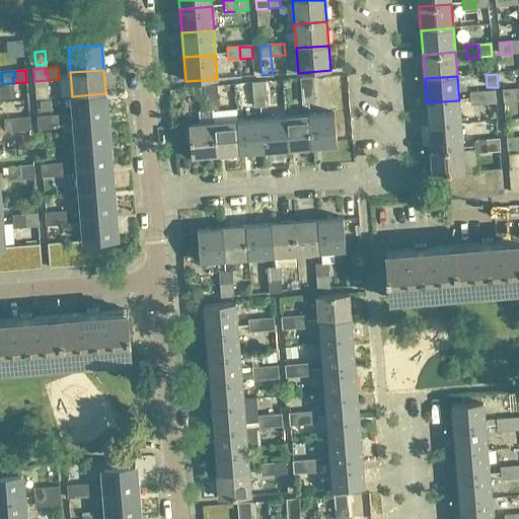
[(313,90),(312,78),(300,79),(301,91),(313,90)]
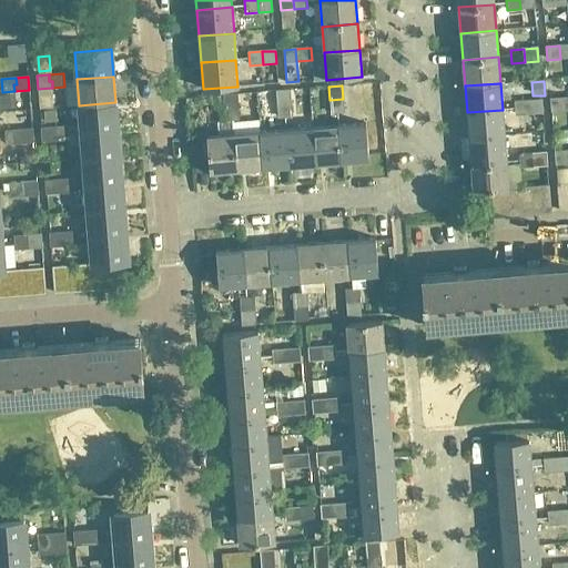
[(291,103),(290,90),(276,91),(277,104),(291,103)]
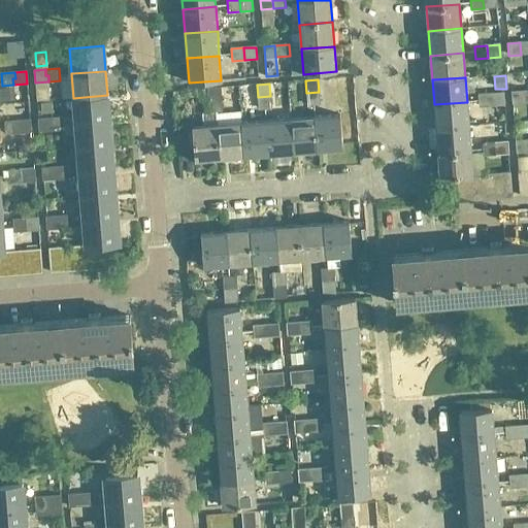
[(221,100),(220,88),(208,89),(209,101),(221,100)]
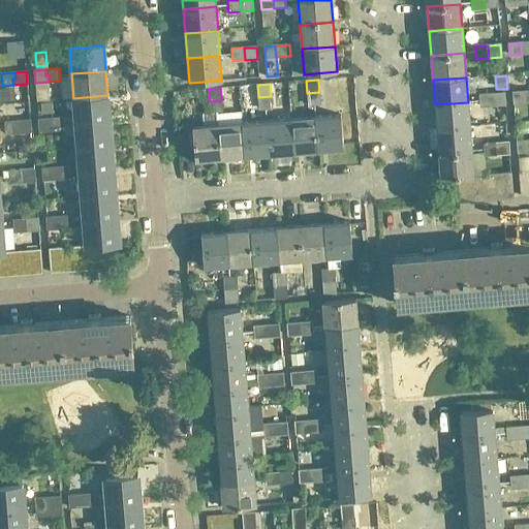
[(320,104),(319,92),(307,93),(308,105),(320,104)]
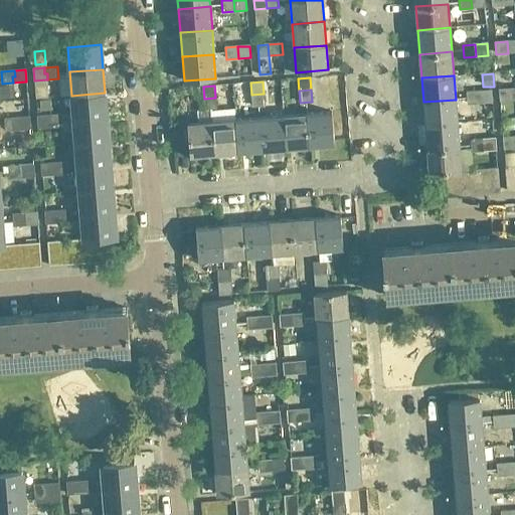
[(512,101),(511,90),(499,91),(500,102),(512,101)]
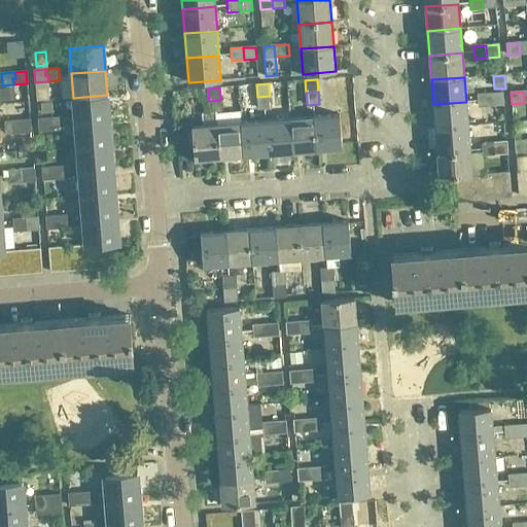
[(503,105),(502,93),(490,94),(491,106),(503,105)]
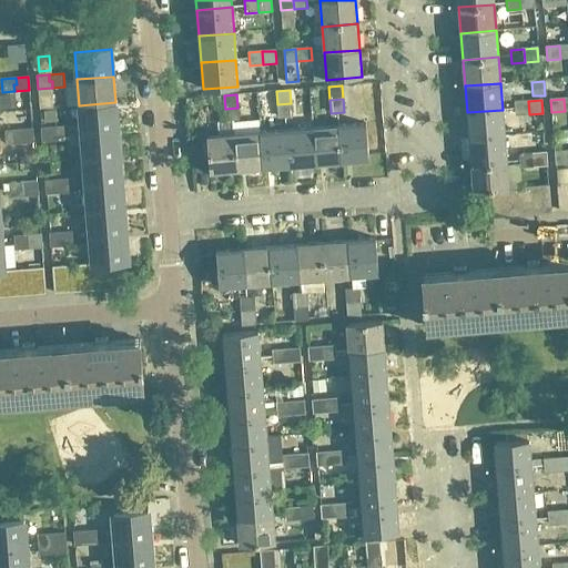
[(529,114),(528,101),(514,102),(515,115),(529,114)]
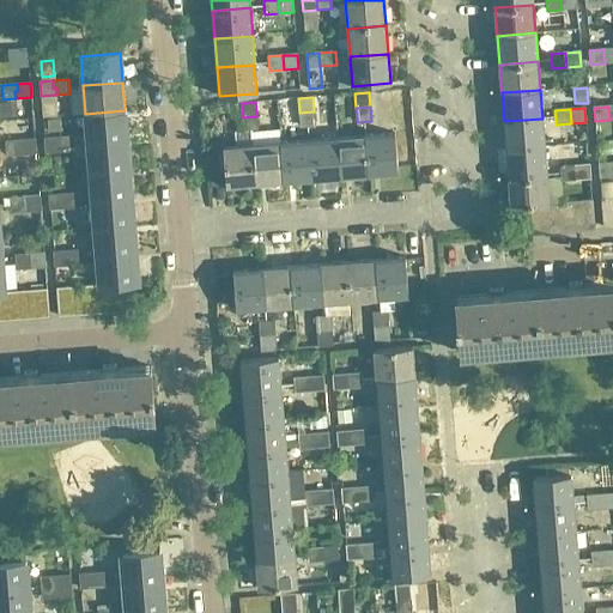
[(127,139),(125,110),(85,114),(87,143),(127,139)]
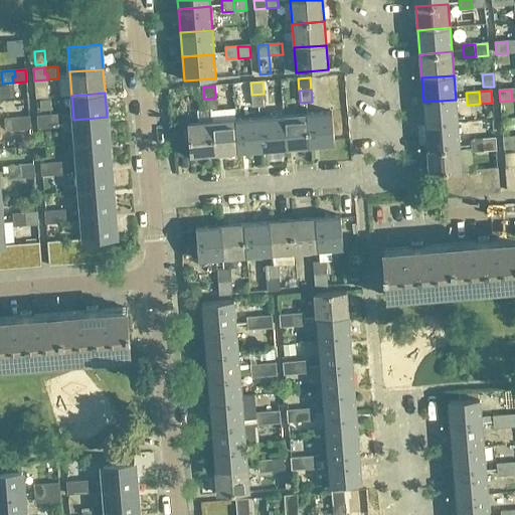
[(265,106),(264,94),(251,95),(252,106),(265,106)]
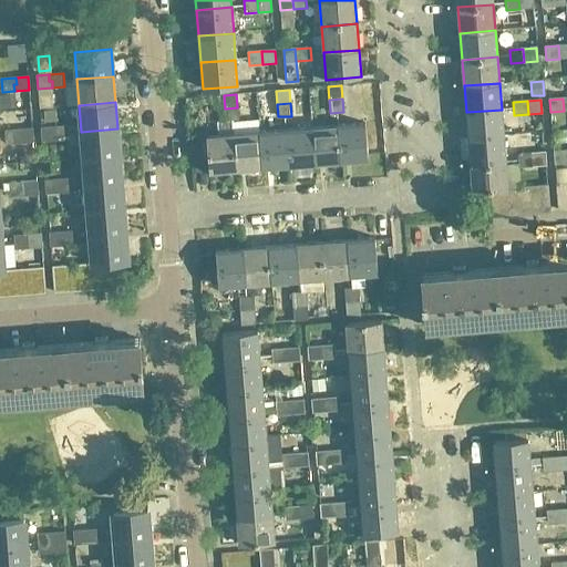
[(238,121),(237,107),(225,109),(225,122),(232,121),(238,121)]
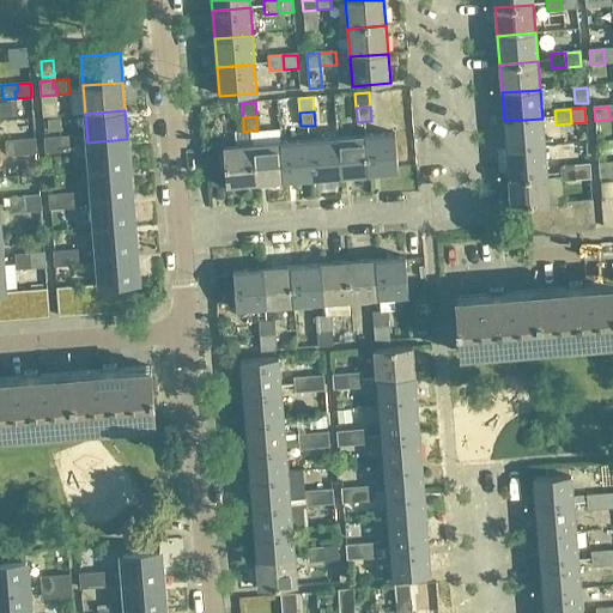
[(544,146),(542,119),(504,121),(507,150),(544,146)]
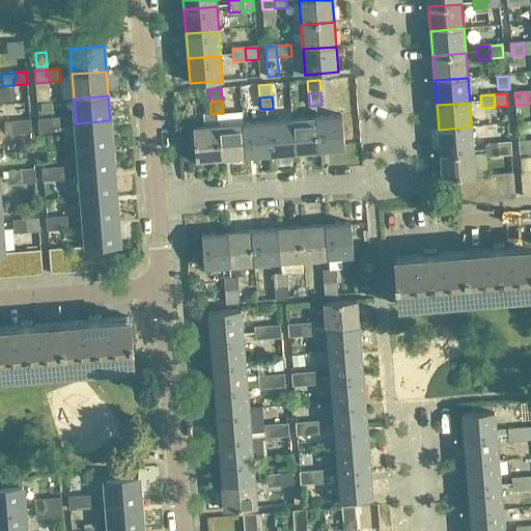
[(218,127),(221,160),(246,158),(243,124),(242,111),(223,113),(217,113),(218,127)]
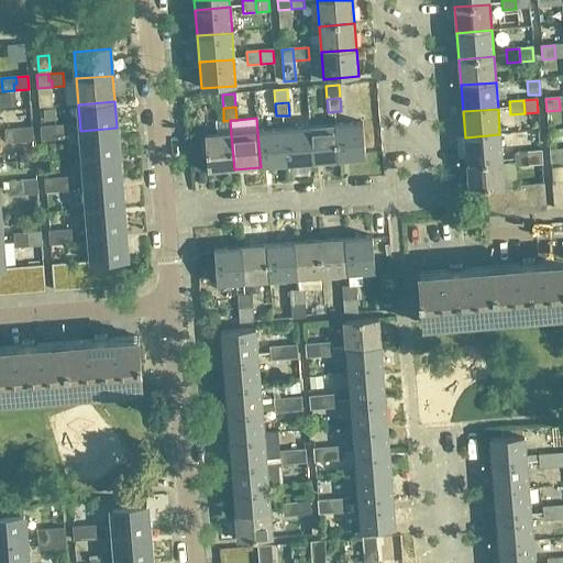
[(208,172),(234,169),(231,134),(230,120),(223,121),(214,121),(216,135),(205,136),(206,143),(207,156),(208,172)]
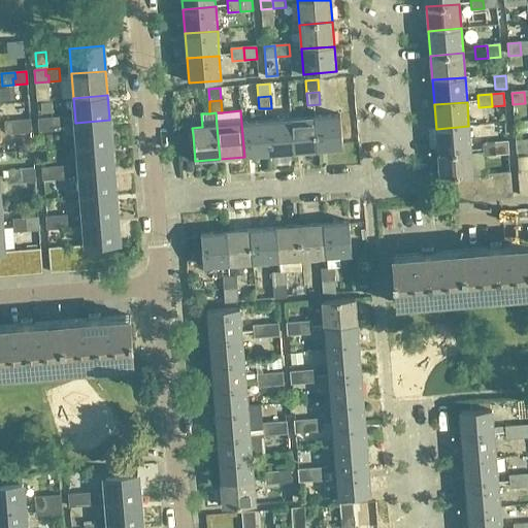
[(274,113),(265,114),(266,122),(268,155),(293,153),(290,120),(275,121),(274,113)]
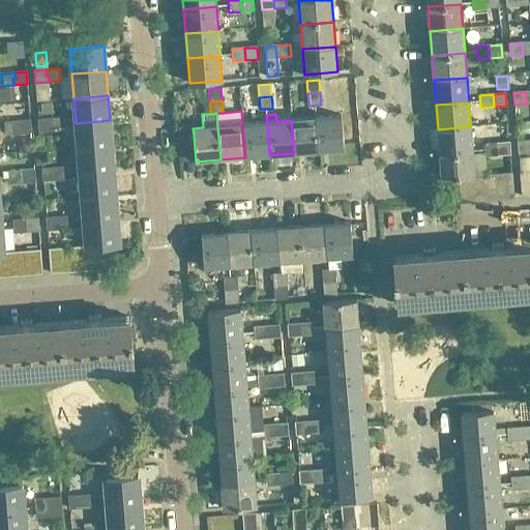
[(344,149),(341,116),(316,118),(319,151),(344,149)]
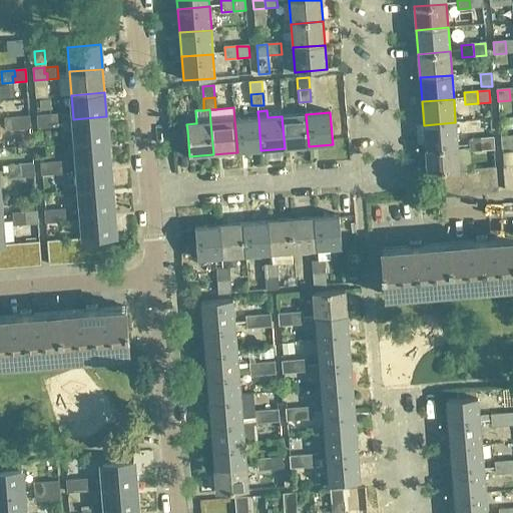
[(62,125),(61,114),(48,115),(48,121),(51,120),(51,126),(62,125)]
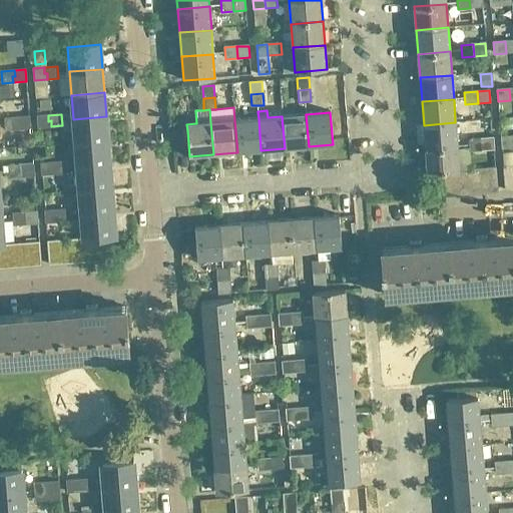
[(309,146),(306,114),(282,116),(285,148),(309,146)]
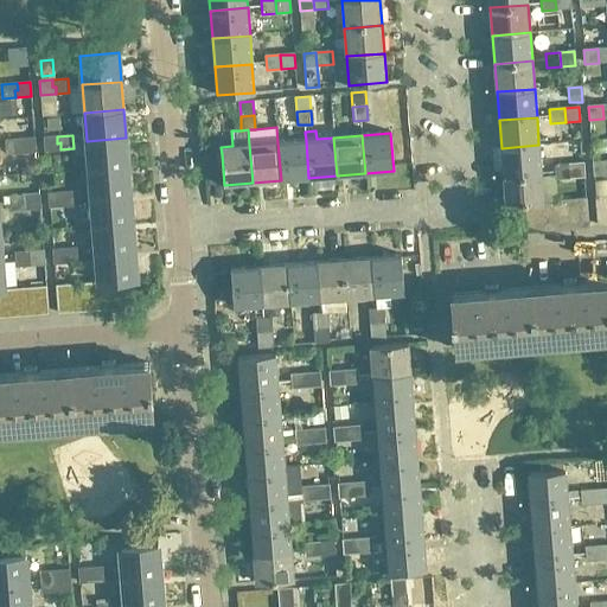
[(57,144),(57,136),(44,138),(45,151),(61,149),(61,142),(57,144)]
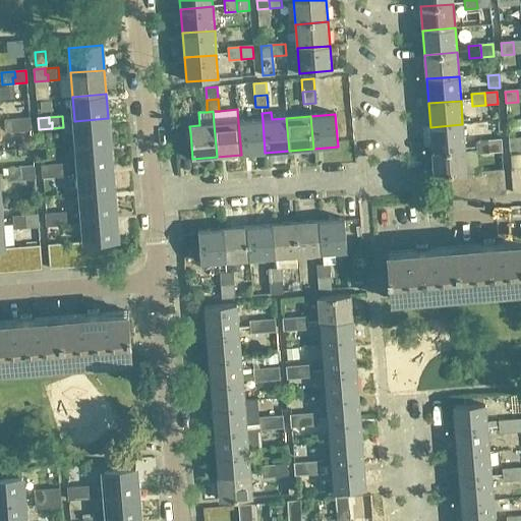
[(31,130),(30,118),(18,119),(19,125),(16,125),(16,131),(31,130)]
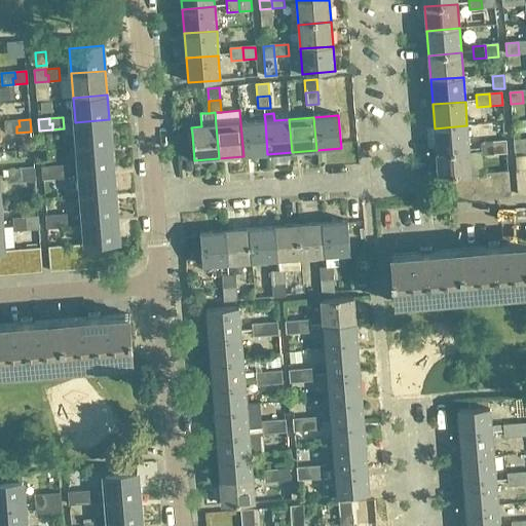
[(110,144),(109,119),(75,122),(77,146),(110,144)]
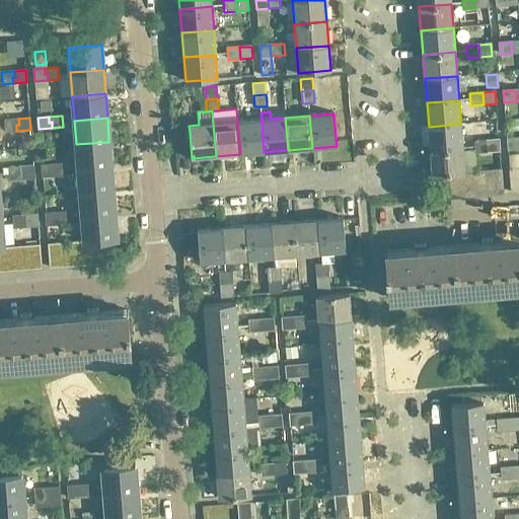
[(19,125),(18,119),(5,120),(5,132),(16,131),(16,125),(19,125)]
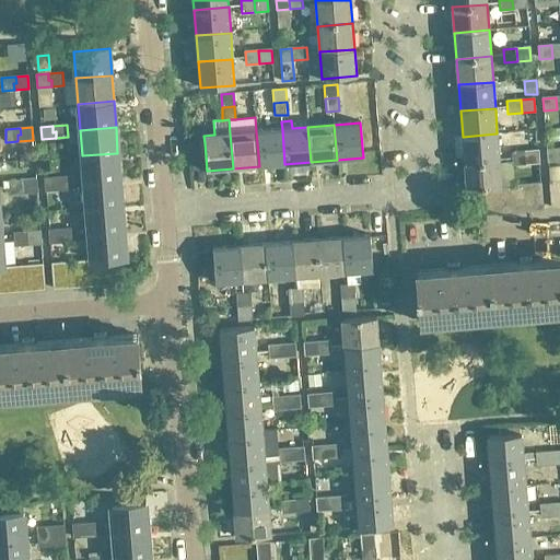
[(284,164),(282,129),(256,131),(259,166),(284,164)]
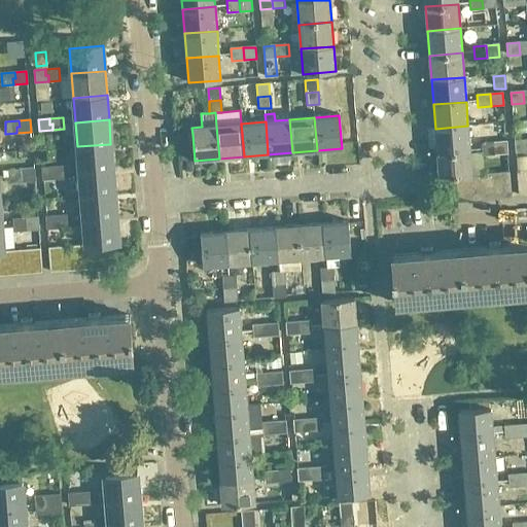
[(469,150),(467,126),(435,129),(437,153),(469,150)]
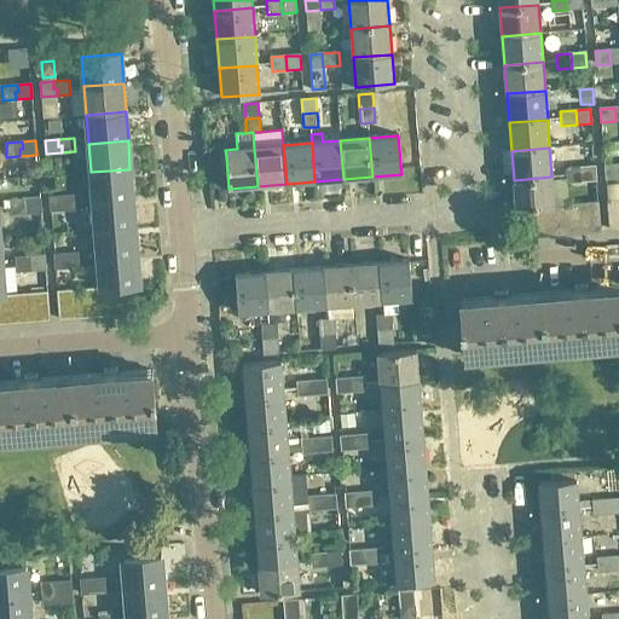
[(226,157),(209,158),(212,190),(229,189),(227,172),(226,157)]
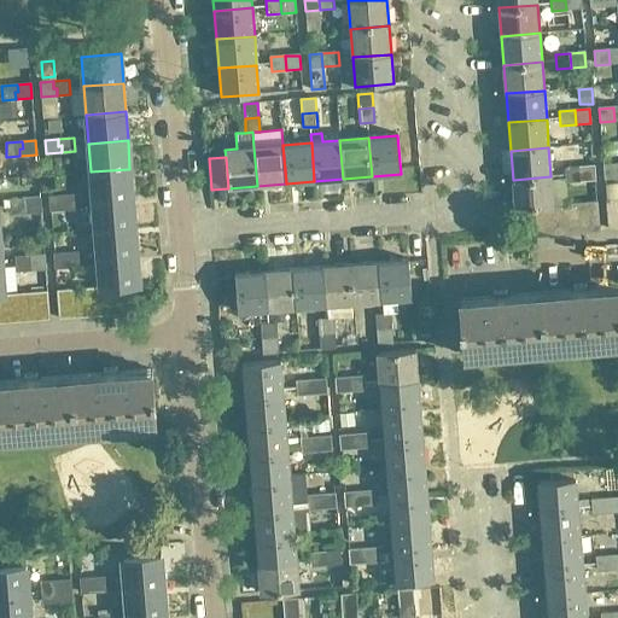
[(617,178),(617,167),(617,164),(604,165),(605,180),(617,178)]
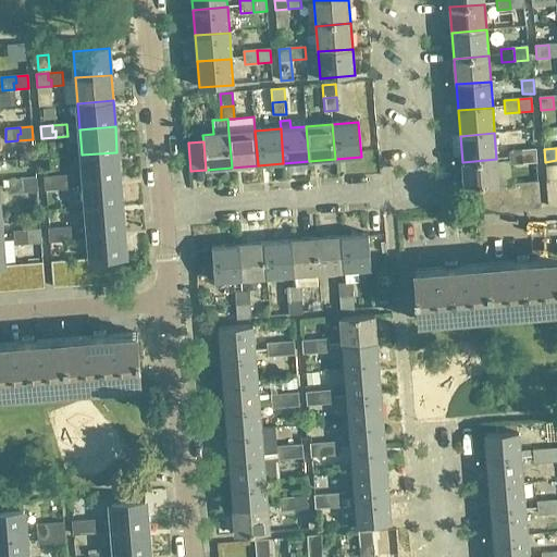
[(536,162),(535,150),(521,151),(522,163),(536,162)]
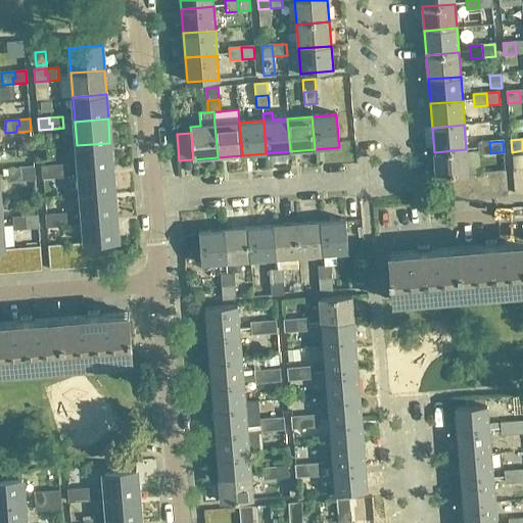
[(490,153),(489,142),(477,143),(478,154),(490,153)]
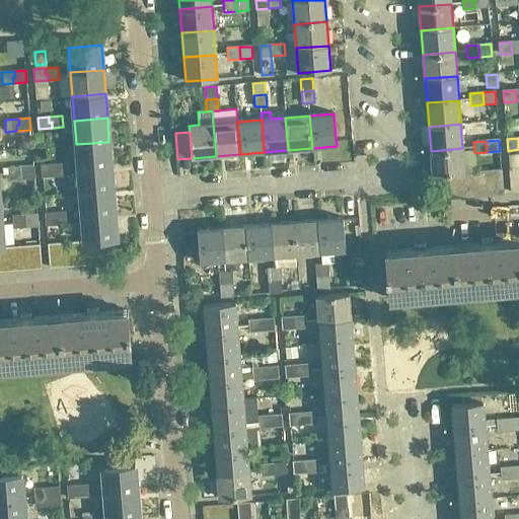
[(110,165),(108,142),(76,144),(78,168),(110,165)]
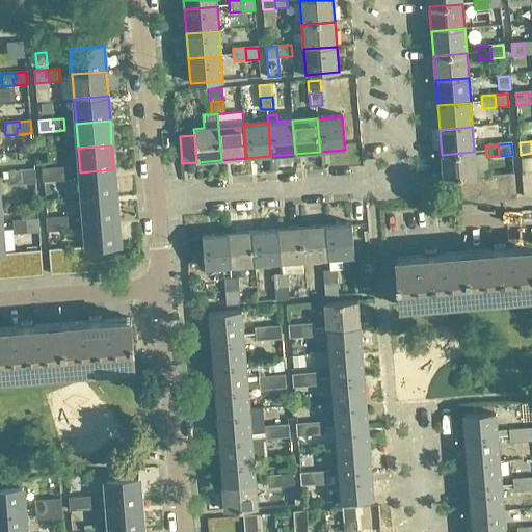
[(463,178),(476,177),(474,152),(442,155),(444,180),(451,179),(463,178)]
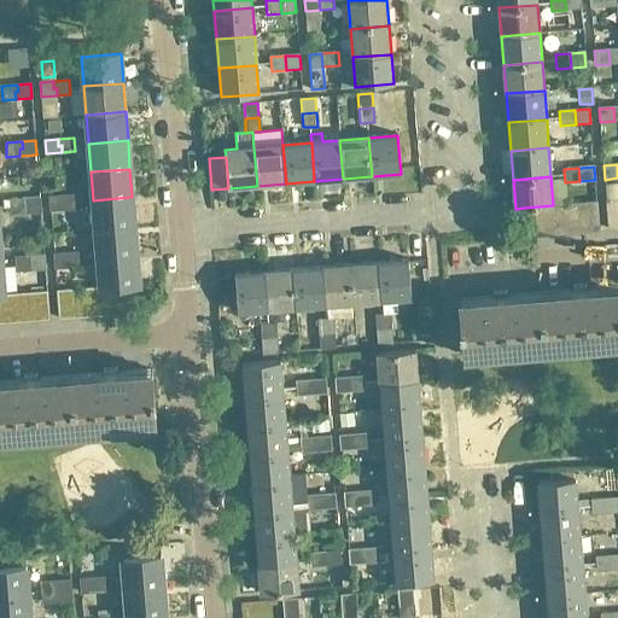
[(80,209),(79,194),(62,196),(63,203),(66,203),(66,210),(80,209)]
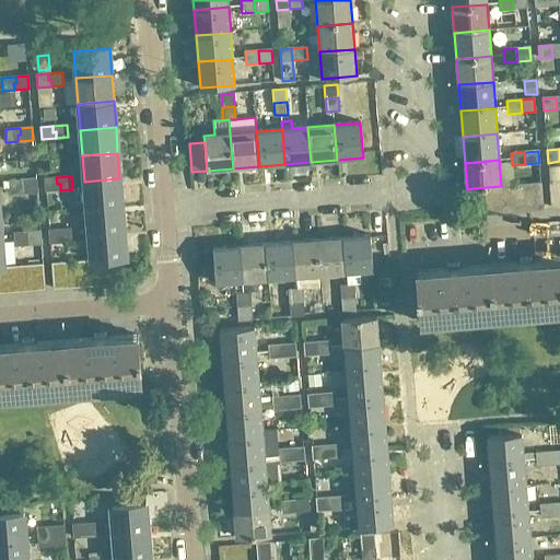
[(57,184),(56,177),(45,178),(46,191),(60,190),(60,184),(57,184)]
